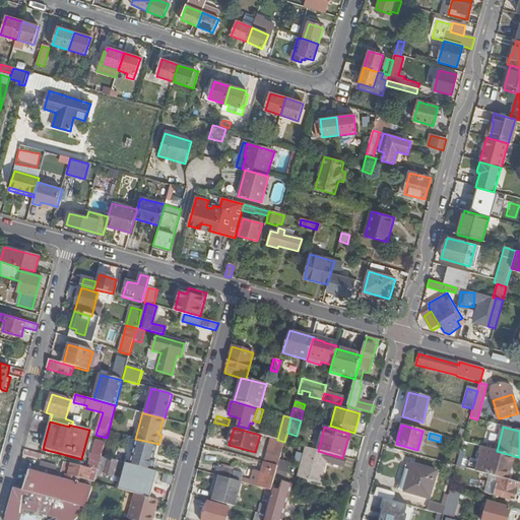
[(135,439),(129,437),(125,453),(126,454),(123,463),(153,471),(156,460),(154,459),(158,444),(135,439)]
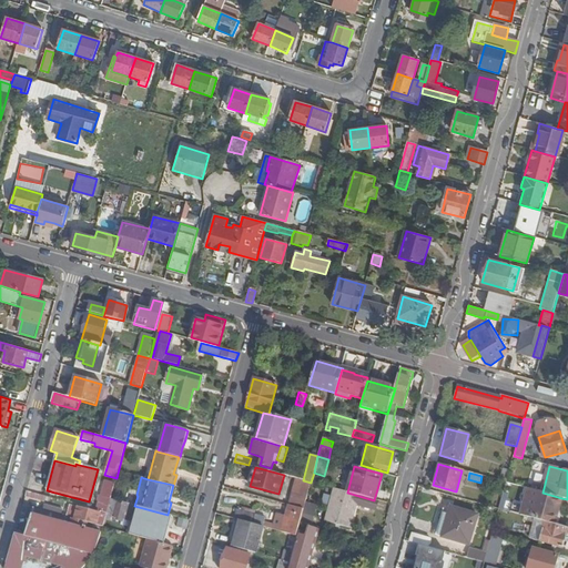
[(303,480),(298,479),(295,495),(292,494),(287,507),(303,511),(304,506),(311,483),(303,480)]
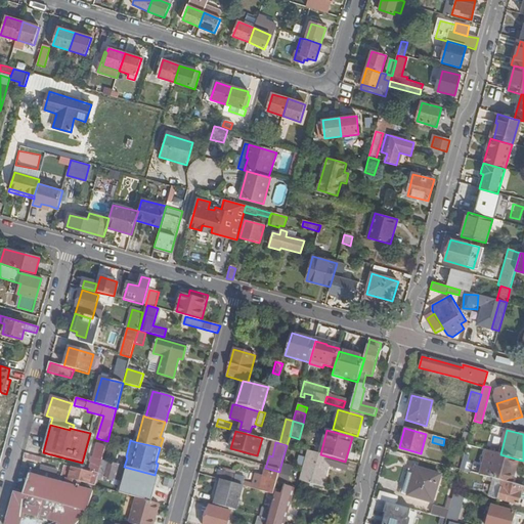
[(102,461),(105,446),(100,444),(96,459),(102,461)]
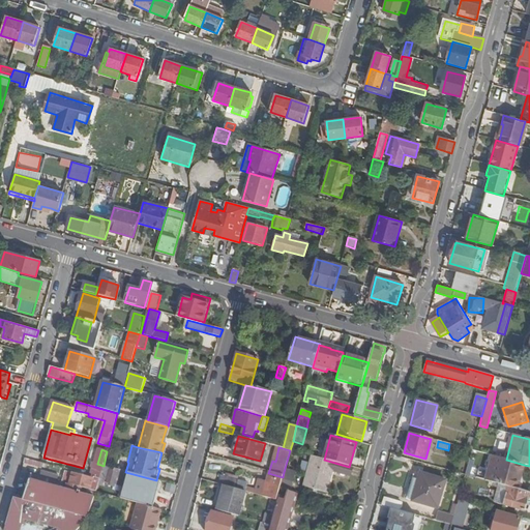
[(518,490),(524,465),(506,460),(493,455),(486,480),(507,487),(518,490)]
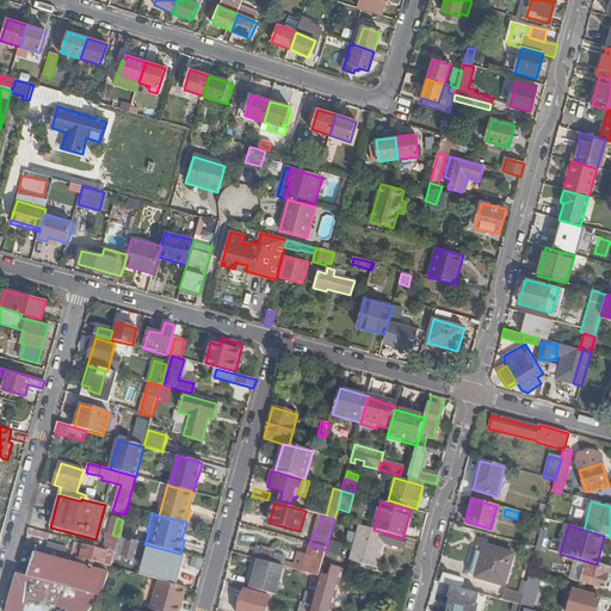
[(406,538),(402,538),(374,530),(359,526),(350,561),(376,568),(383,544),(403,549),(406,538)]
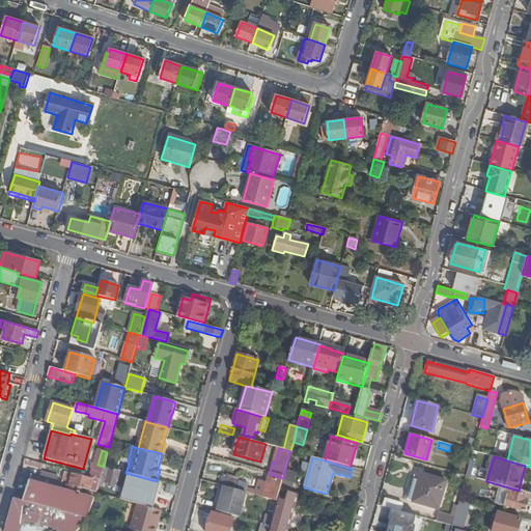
[(26,458),(25,465),(43,469),(44,463),(26,458)]
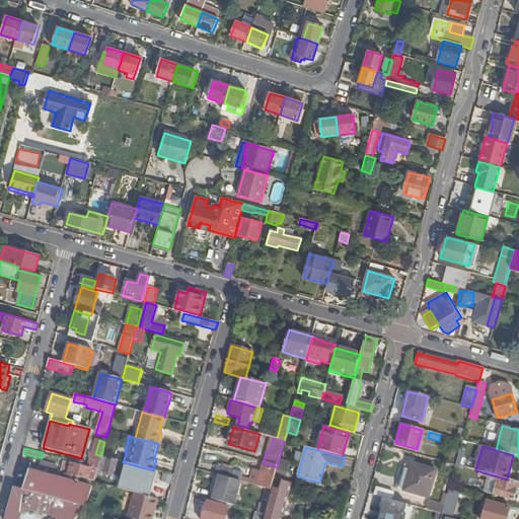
[(102,473),(107,457),(101,456),(97,469),(96,471),(102,473)]
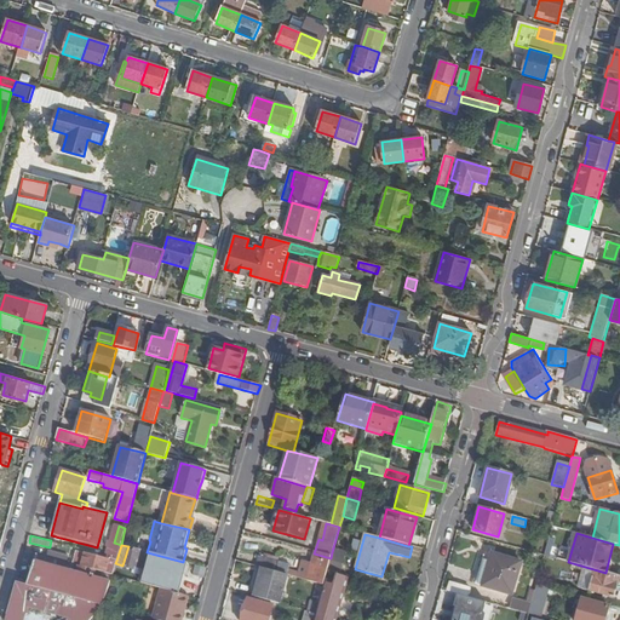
[(128,546),(122,566),(122,567),(133,570),(135,567),(141,569),(145,551),(128,546)]
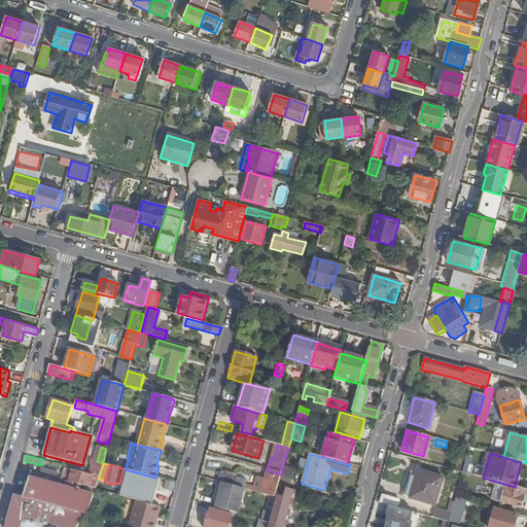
[(282,469),(281,475),(278,486),(288,488),(292,472),(282,469)]
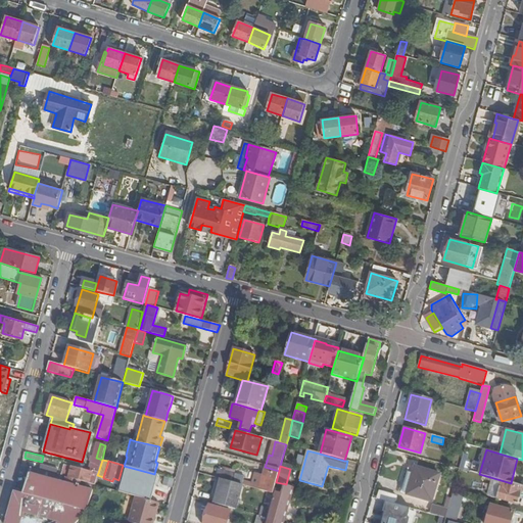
[(69,473),(68,478),(94,485),(97,475),(98,473),(95,472),(93,479),(91,479),(92,473),(72,467),(69,473)]
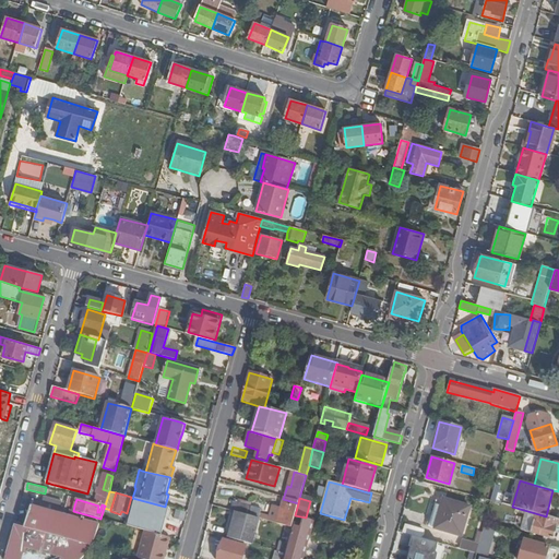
[(294,518),(295,515),(298,503),(283,499),(276,523),(292,527),(294,518)]
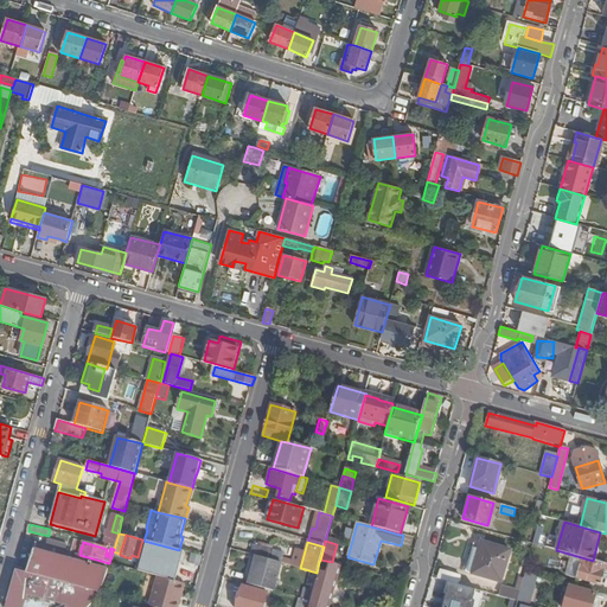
[(80,555),(37,543),(31,564),(27,575),(17,572),(6,606),(88,606),(101,594),(109,563),(80,555)]
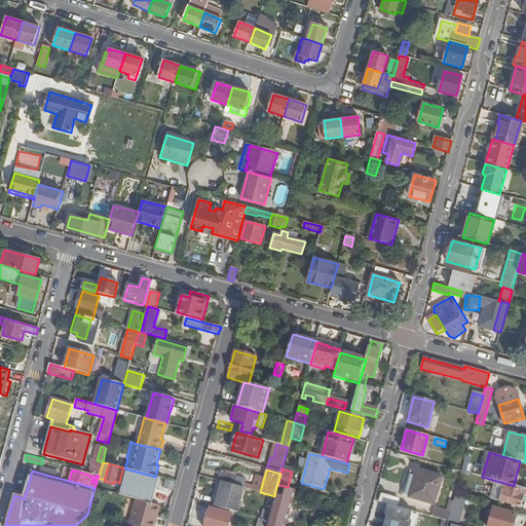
[(417,471),(410,497),(434,503),(442,477),(417,471)]
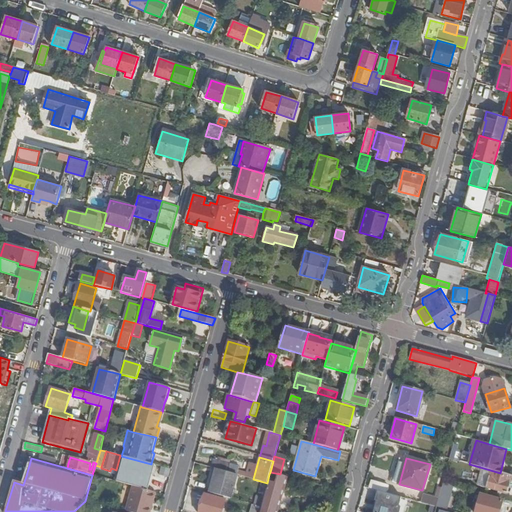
[(216,470),(237,475),(239,467),(213,461),(211,468),(216,470)]
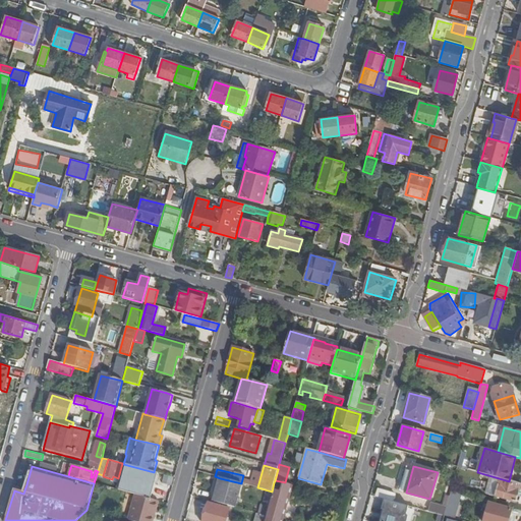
[(156,471),(154,484),(174,487),(176,475),(156,471)]
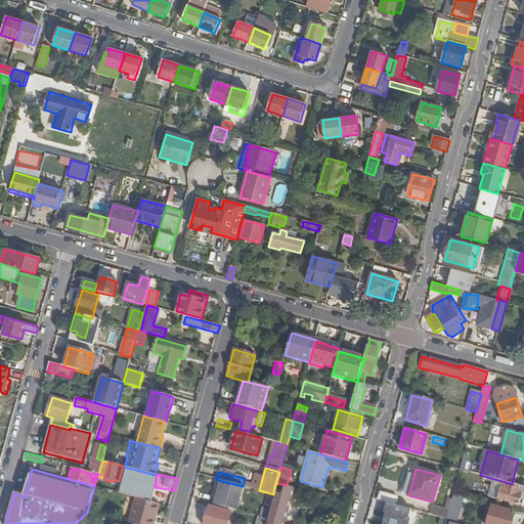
[(243,486),(221,481),(214,505),(236,511),(243,486)]
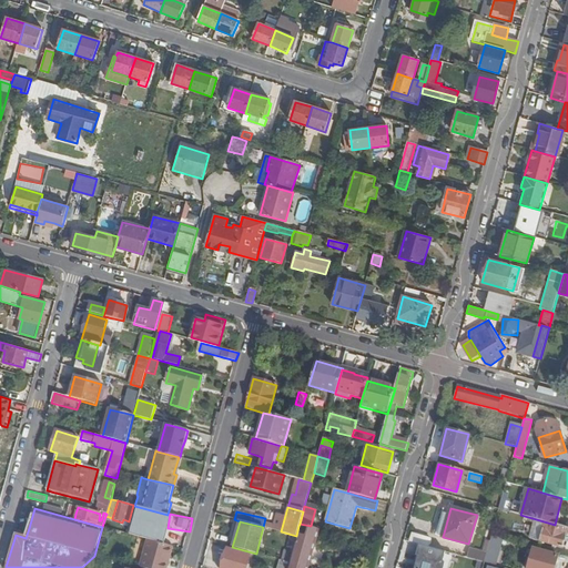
[(563,548),(567,529),(567,528),(555,525),(544,521),(541,529),(544,529),(540,543),(563,548)]
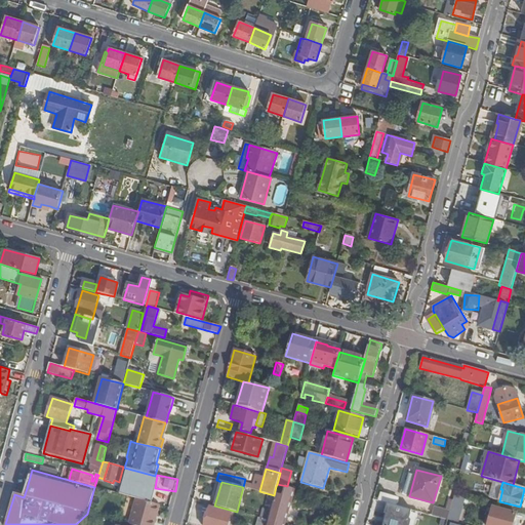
[(24,497),(27,488),(16,485),(14,494),(24,497)]
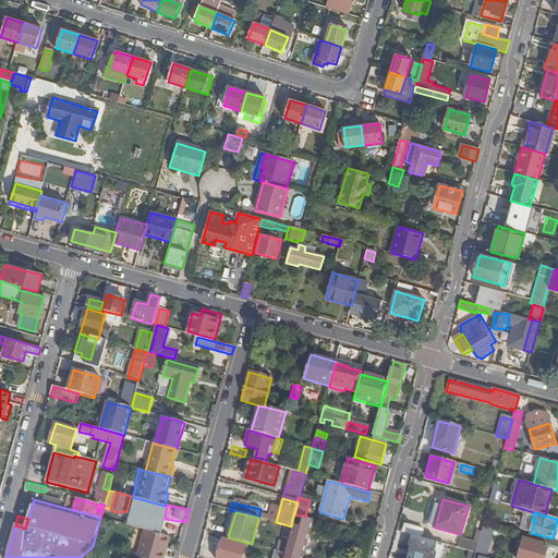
[(283,553),(281,557),(301,557),(313,522),(293,517),(291,526),(286,544),(283,553)]
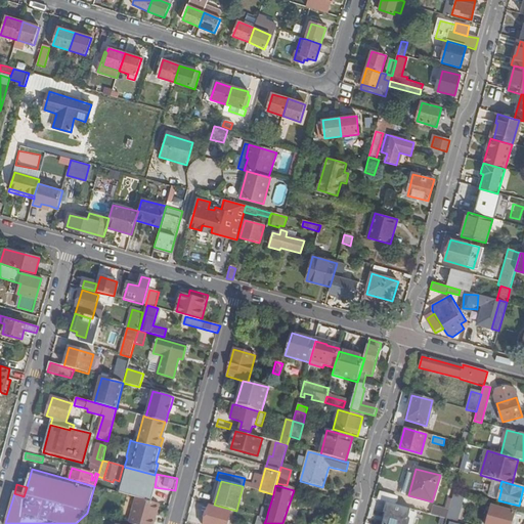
[(118,486),(116,492),(125,494),(127,488),(118,486)]
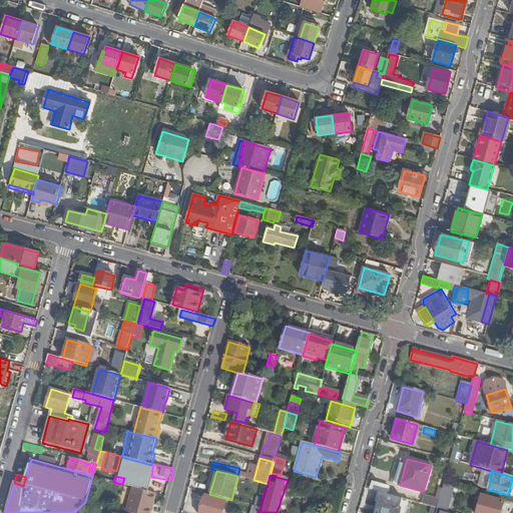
[(149,512),(155,494),(133,488),(126,512),(149,512)]
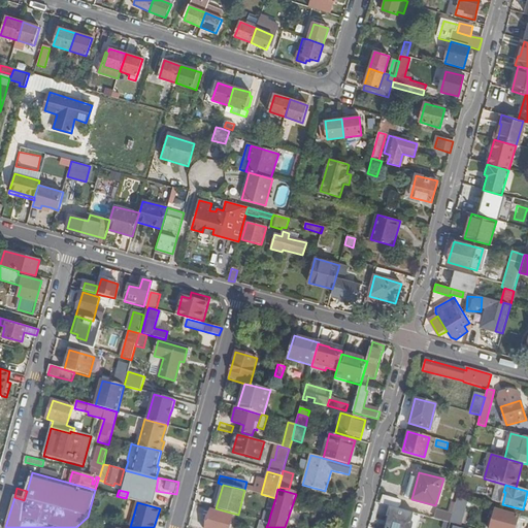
[(398,512),(385,507),(383,514),(396,517),(398,512)]
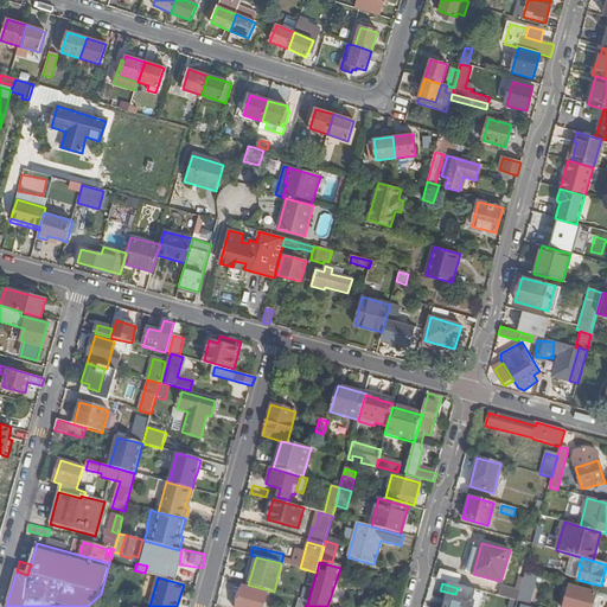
[(261,606),(266,593),(243,587),(237,606),(261,606)]
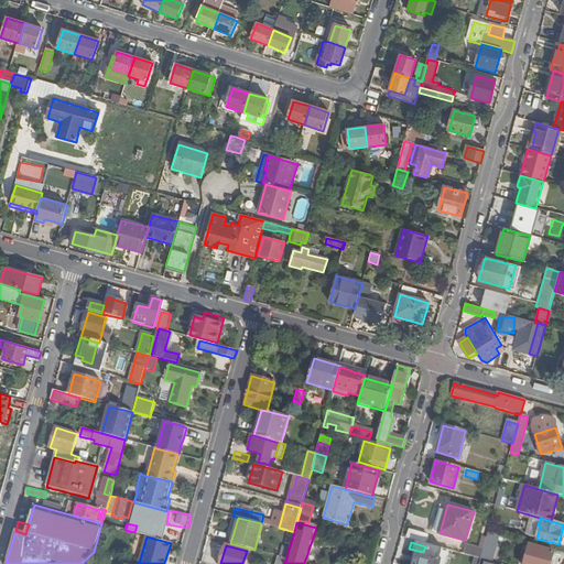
[(563,553),(537,545),(532,562),(537,563),(549,563),(552,556),(563,559),(563,553)]
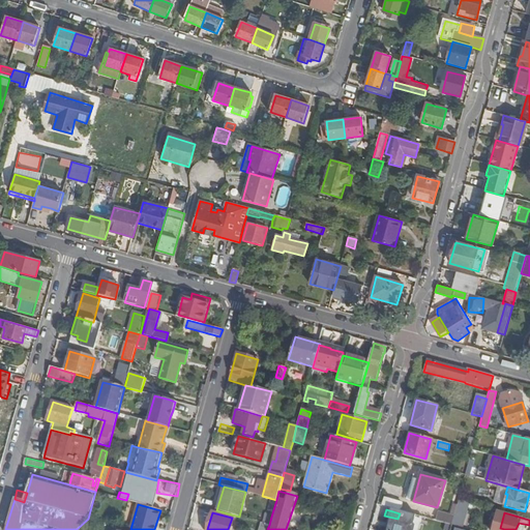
[(440,513),(438,522),(451,525),(453,517),(440,513)]
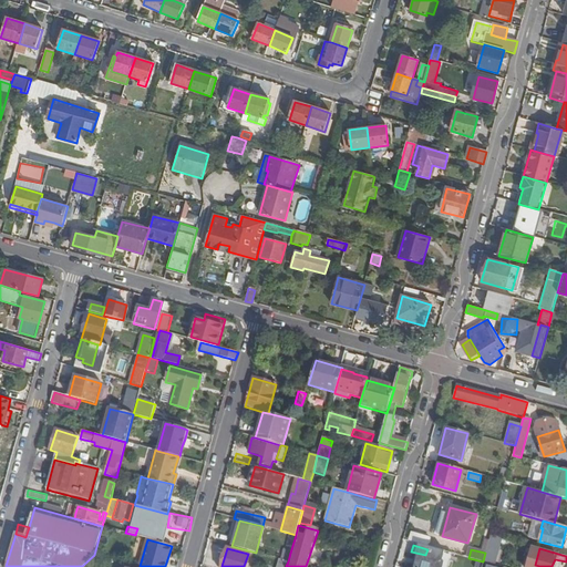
[(288,562),(290,553),(284,552),(281,560),(288,562)]
